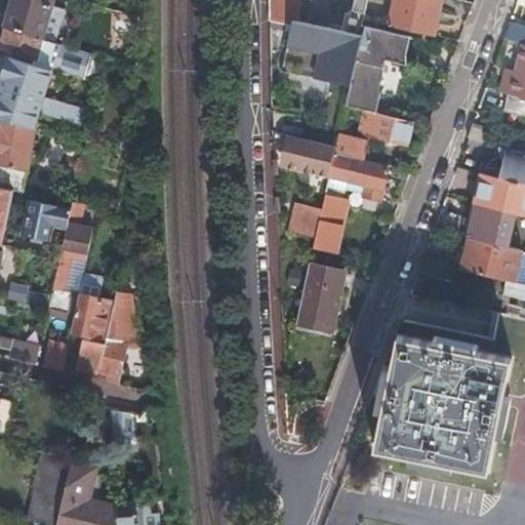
[(41,36),(49,38),(52,28),(46,26),(52,0),(9,0),(2,24),(6,25),(7,25),(41,36)]
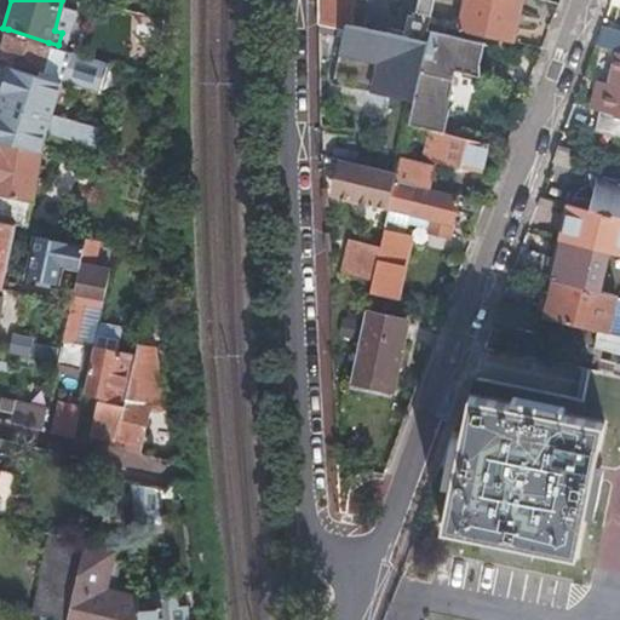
[(316,0),(317,23),(333,27),(340,1),(333,0),(316,0)]
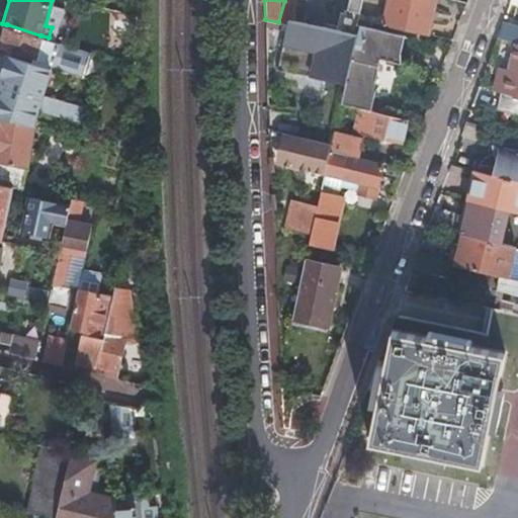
[(278,0),(284,1),(278,22),(287,24),(289,17),(292,18),(294,10),(293,9),(295,0),(278,0)]
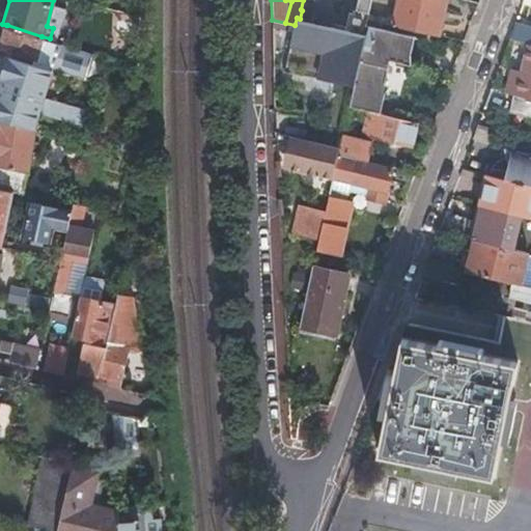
[(358,0),(355,14),(359,15),(355,32),(366,34),(368,24),(366,24),(371,0),(358,0)]
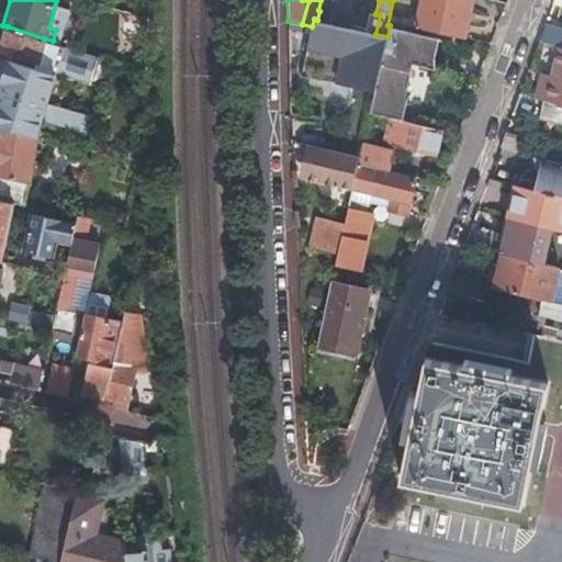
[(419,0),(414,25),(463,36),(472,0),(419,0)]
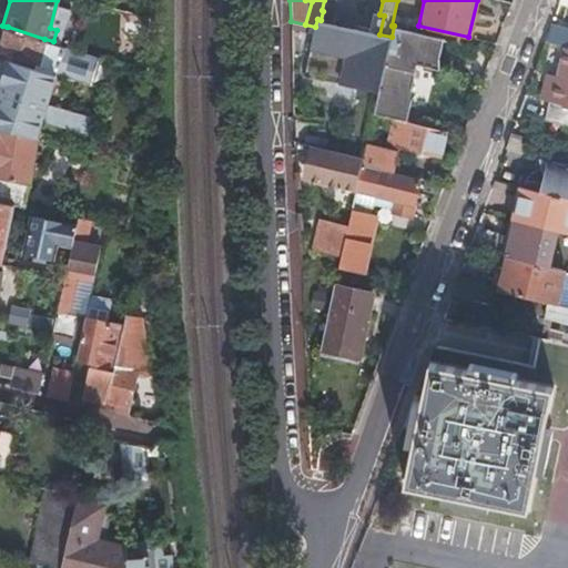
[(317,19),(315,27),(304,73),(377,92),(392,37),(379,34),(321,20),(317,19)]
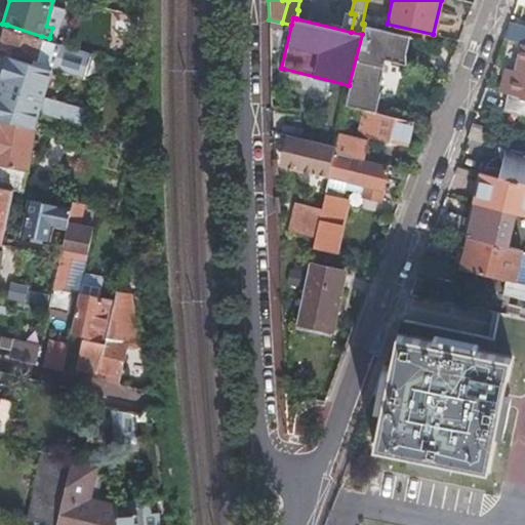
[(524,24),(510,19),(503,35),(523,40),(524,40),(524,24)]
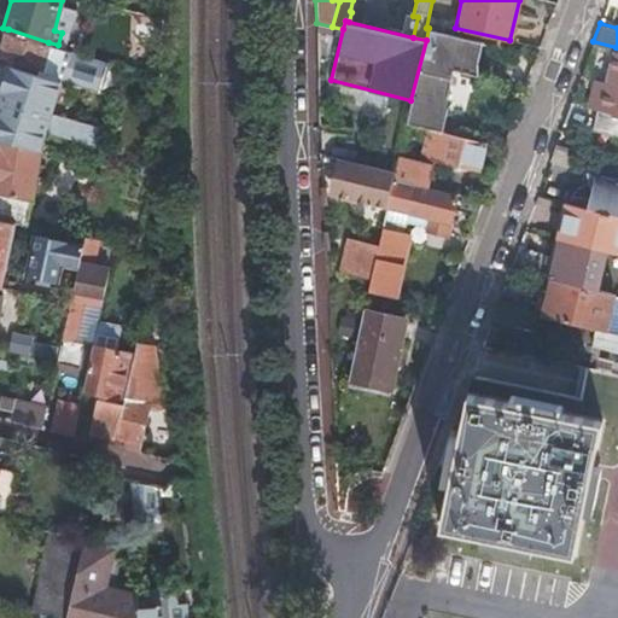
[(494,77),(502,45),(455,35),(429,28),(426,40),(410,100),(408,115),(409,115),(408,117),(407,117),(406,123),(413,124),(427,128),(445,132),(461,135),(467,112),(464,111),(472,74),(494,77)]
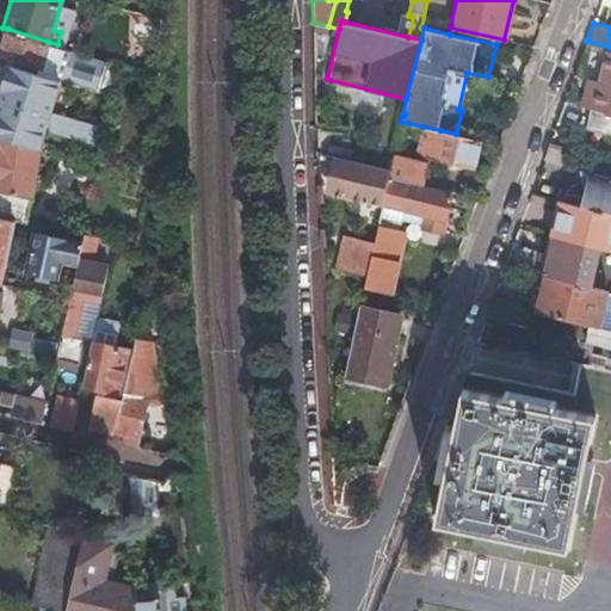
[(8,29),(7,29),(6,34),(1,51),(12,55),(10,61),(60,78),(98,90),(107,60),(57,44),(48,42),(8,29)]
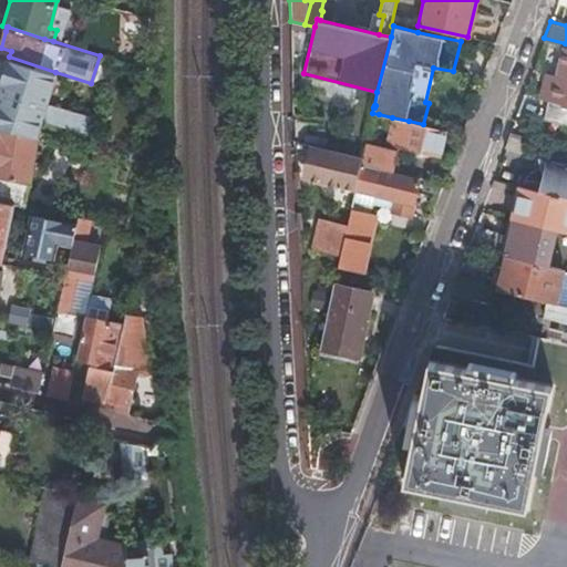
[(566,43),(565,43),(557,74),(550,99),(550,100),(548,99),(543,119),(566,123),(566,43)]
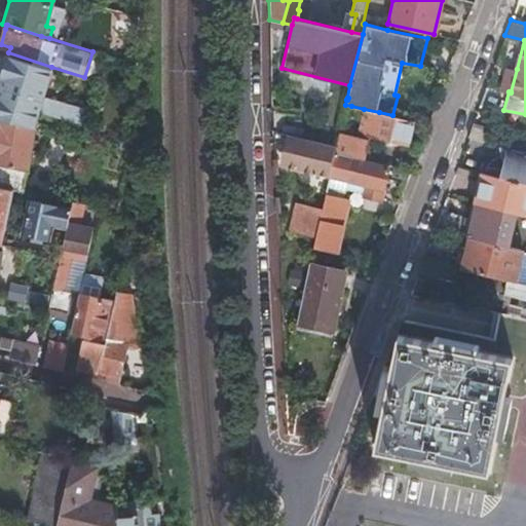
[(51,67),(8,52),(0,77),(0,84),(42,97),(51,67)]
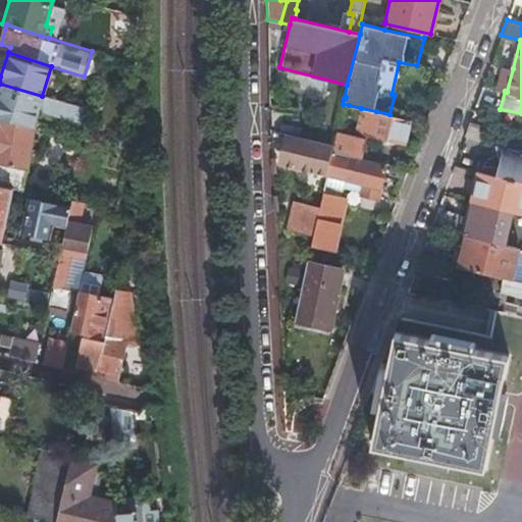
[(498,88),(507,91),(513,68),(504,66),(498,88)]
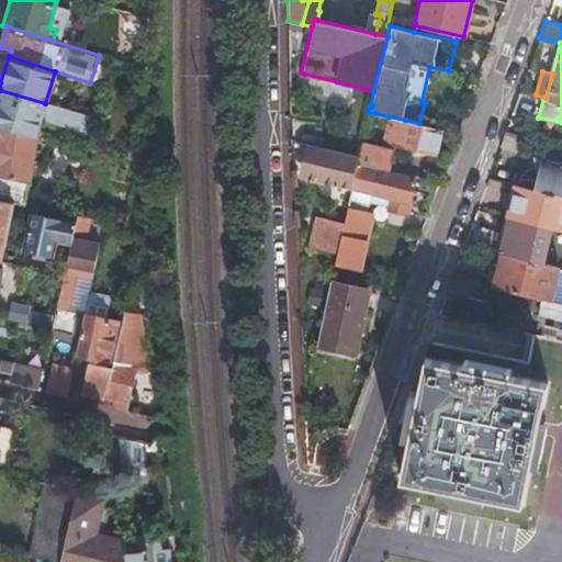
[(94,117),(45,103),(0,90),(0,125),(35,134),(41,117),(91,132),(94,117)]
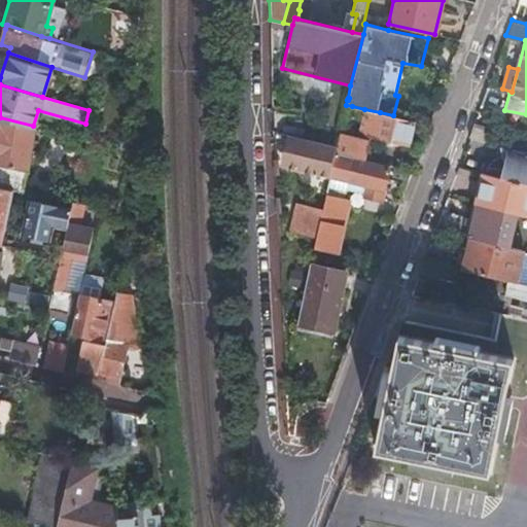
[(364,109),(352,106),(350,112),(363,114),(360,129),(367,133),(407,142),(413,120),(393,115),(380,112),(364,109)]
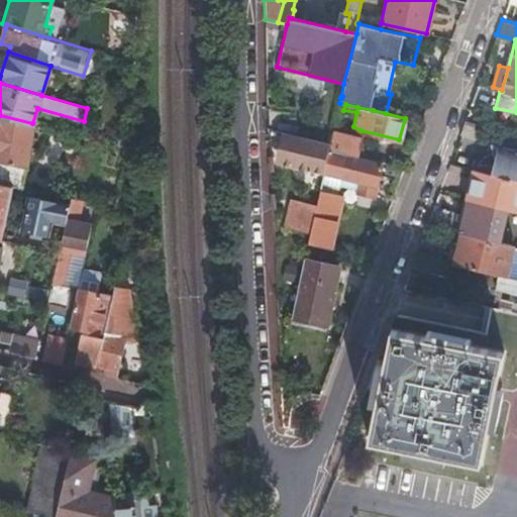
[(21,187),(33,124),(32,123),(0,115),(0,182),(9,184),(21,187)]
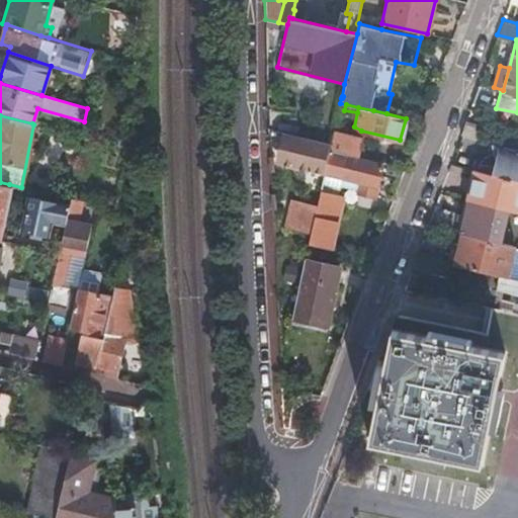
[(460,135),(486,141),(491,126),(465,120),(460,135)]
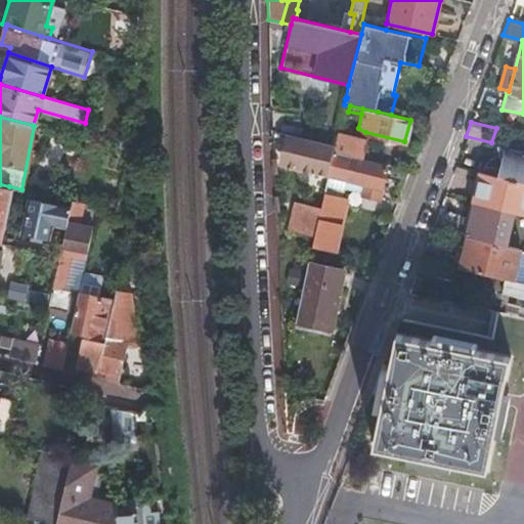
[(367,139),(338,133),(337,136),(335,146),(334,150),(351,155),(363,158),(367,139)]
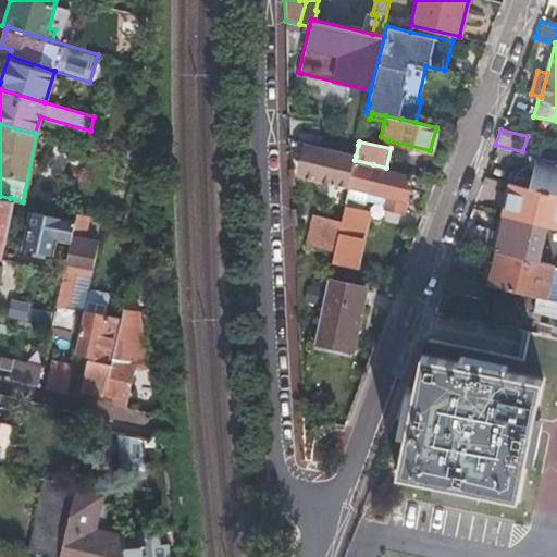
[(356,156),(310,145),(307,157),(305,156),(300,173),(349,185),(355,160),(356,156)]
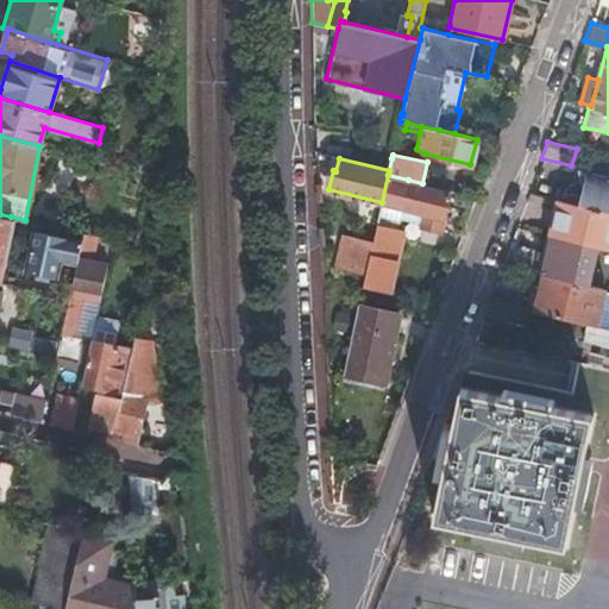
[(608,174),(578,167),(578,168),(578,177),(583,187),(581,195),(563,192),(559,200),(608,211),(608,174)]
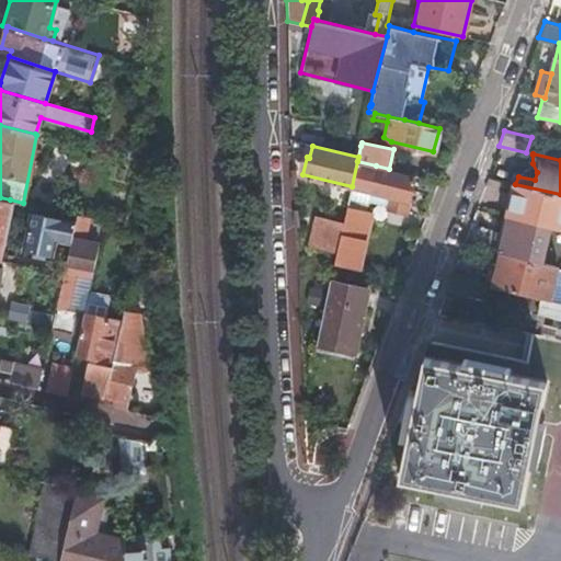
[(352,186),(343,224),(338,251),(334,262),(358,268),(378,213),(374,212),(380,192),(400,196),(398,209),(413,213),(422,179),(376,168),(376,165),(357,161),(352,186)]
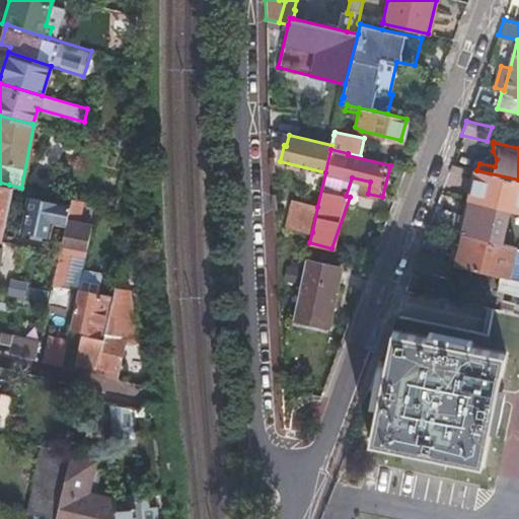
[(518,179),(476,170),(473,182),(469,182),(465,199),(510,209),(518,211),(518,179)]
